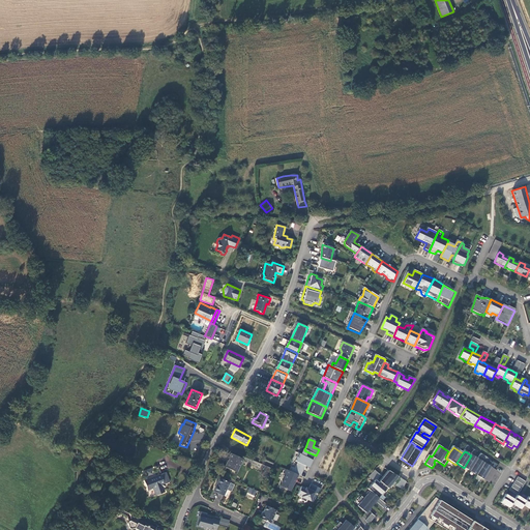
[(316,455),(308,452),(306,458),(314,461),(316,455)]
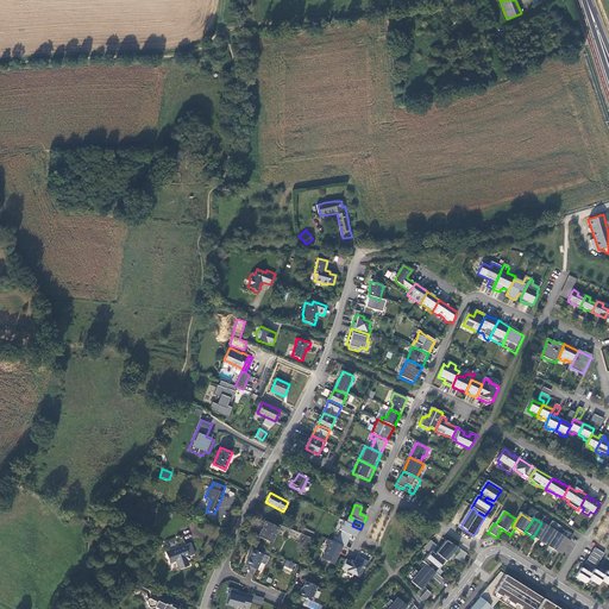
[(258,537),(272,542),(280,528),(278,527),(265,521),(263,527),(264,527),(262,529),(258,537)]
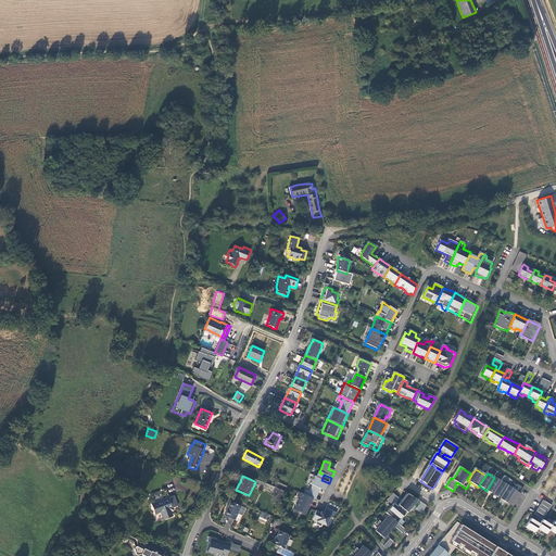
[(494,478),(487,491),(493,495),(502,482),(496,479),(494,478)]
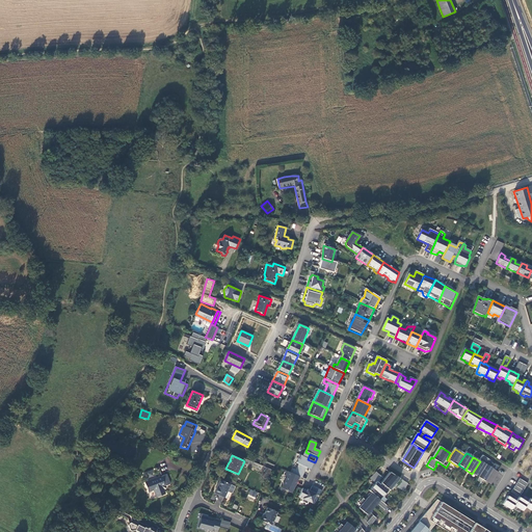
[(482,462),(480,461),(472,474),(479,478),(486,466),(482,462)]
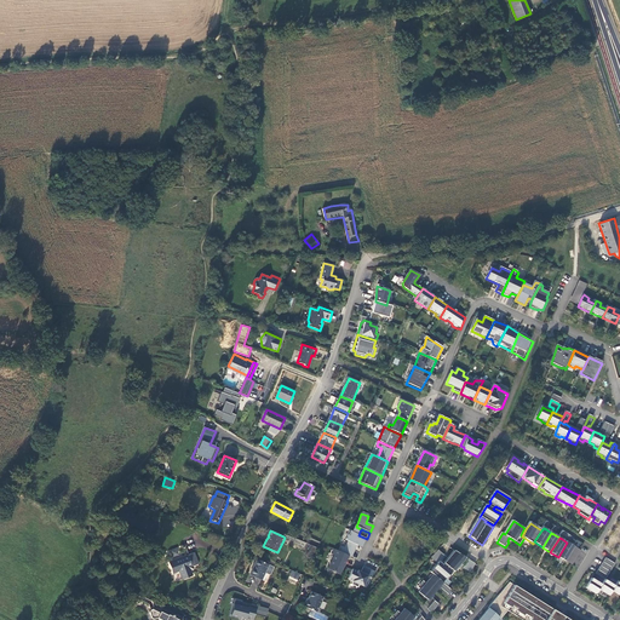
[(567,543),(558,557),(566,562),(568,558),(570,555),(573,551),(575,547),(569,544),(567,543)]
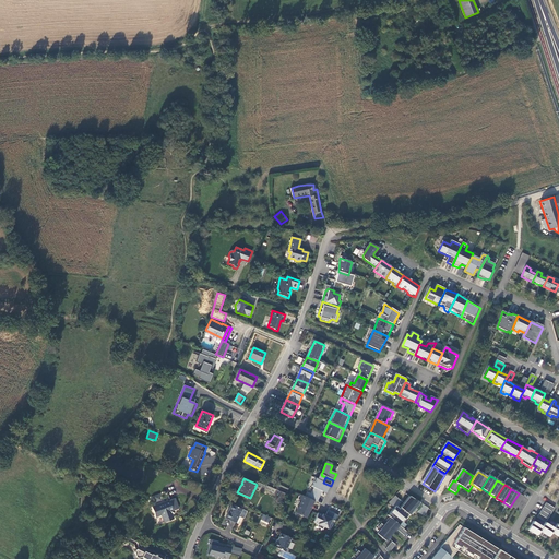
[(156,502),(163,499),(161,494),(154,496),(156,502)]
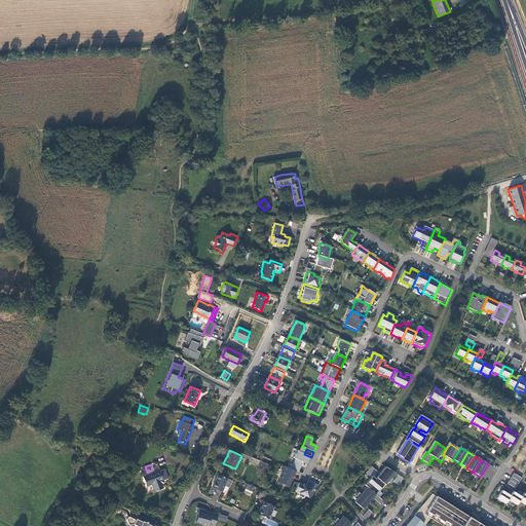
[(296,473),(286,467),(278,484),(289,488),(296,473)]
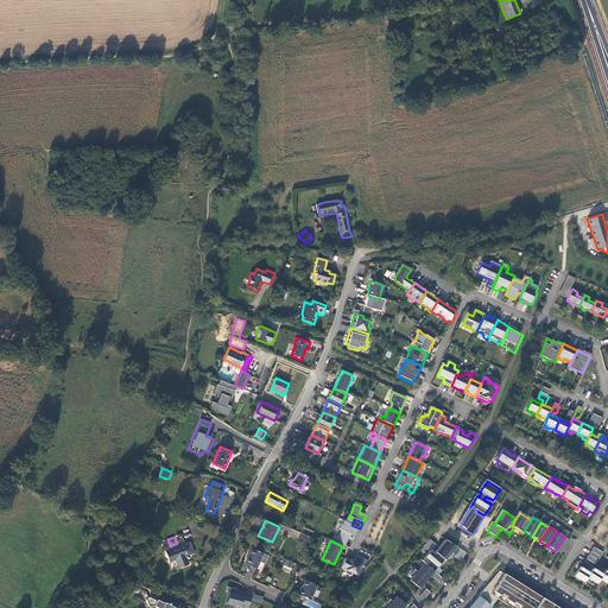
[(436,545),(430,540),(423,548),(430,553),(431,551),(436,545)]
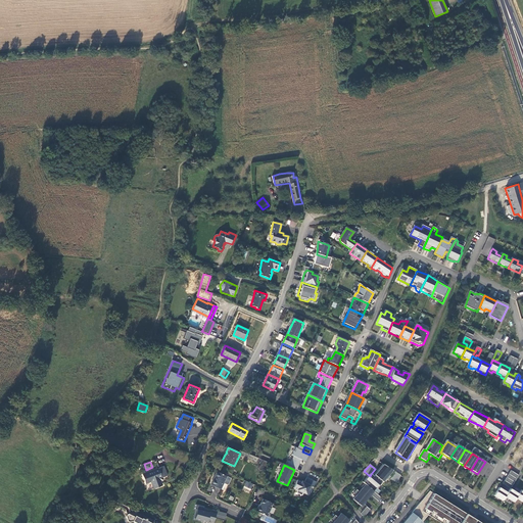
[(374,492),(382,482),(383,483),(393,471),(383,465),(374,477),(371,474),(370,476),(364,483),(365,484),(374,492)]
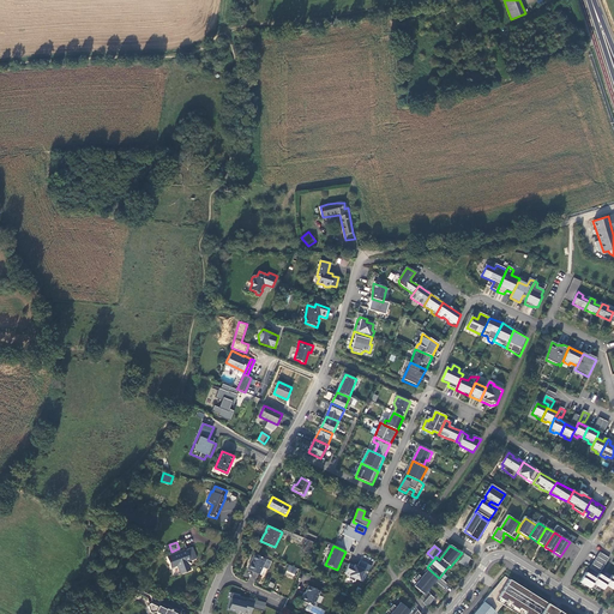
[(197,559),(193,547),(167,557),(172,569),(178,566),(180,575),(191,570),(188,565),(190,561),(197,559)]
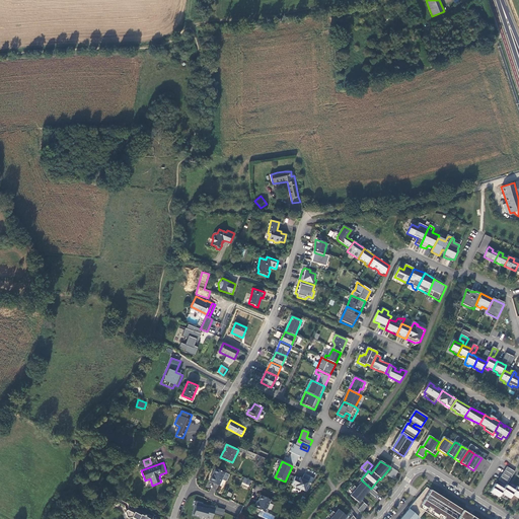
[(515,472),(507,467),(505,471),(513,476),(515,472)]
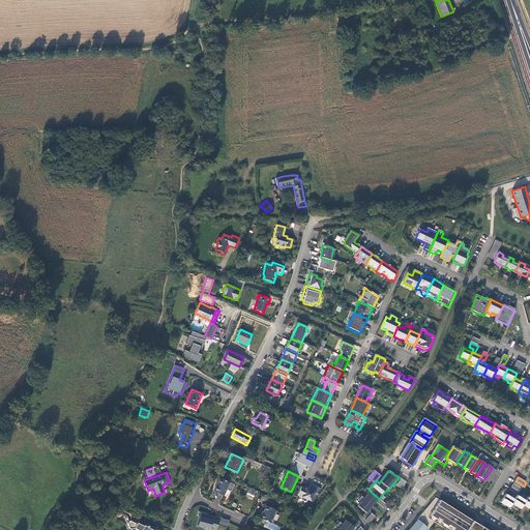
[(234,486),(219,478),(213,491),(228,498),(234,486)]
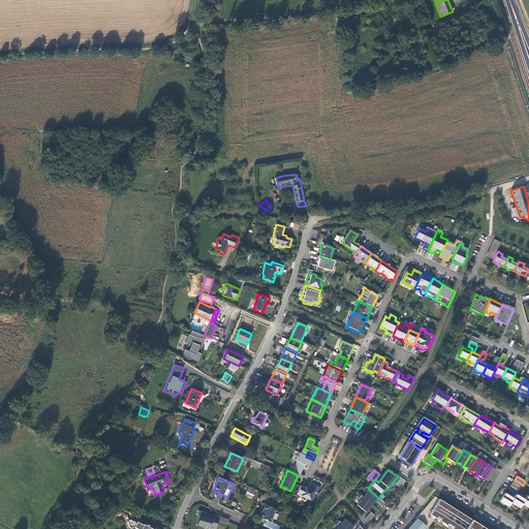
[(400,477),(395,486),(401,490),(406,481),(400,477)]
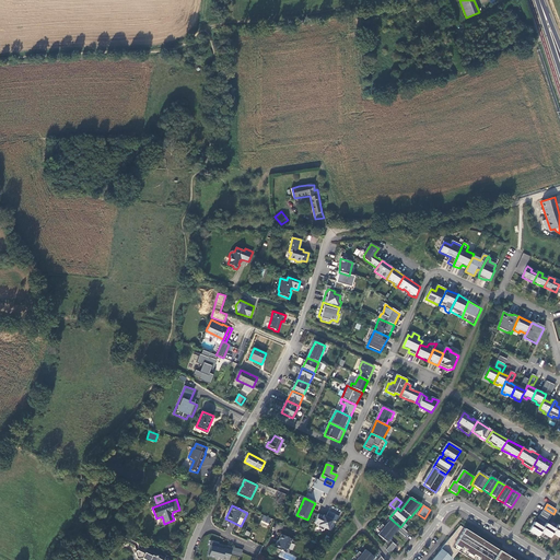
[(553,514),(545,509),(543,512),(551,517),(553,514)]
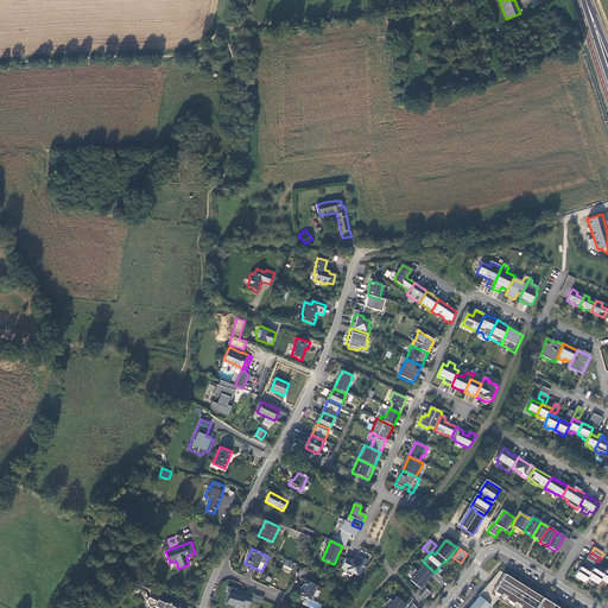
[(347,558),(342,568),(352,577),(361,565),(366,568),(369,562),(358,556),(354,563),(353,567),(347,558)]
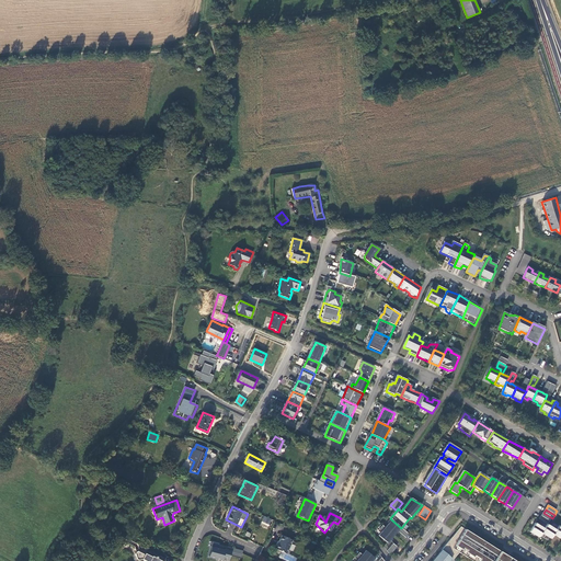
[(552,518),(544,513),(541,516),(550,522),(552,518)]
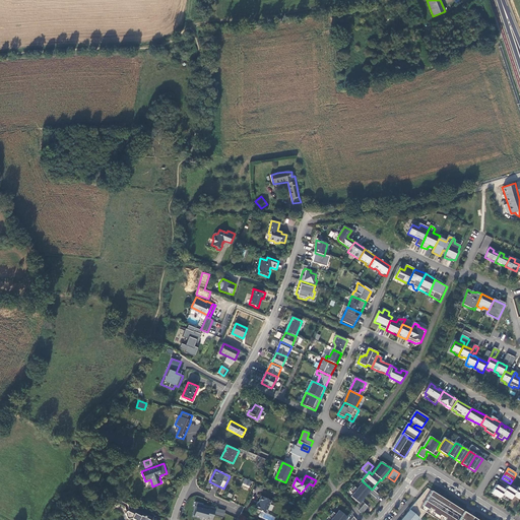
[(502,478),(500,482),(508,486),(508,488),(510,483),(502,478)]
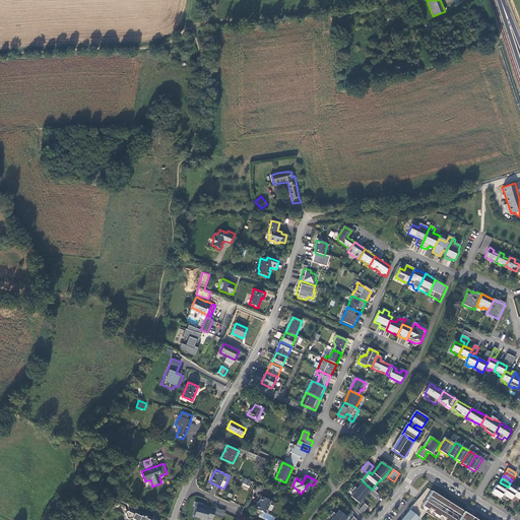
[(360,485),(361,486),(358,490),(358,491),(366,497),(369,493),(370,492),(372,494),(371,495),(377,500),(380,496),(372,490),(363,481),(360,485)]
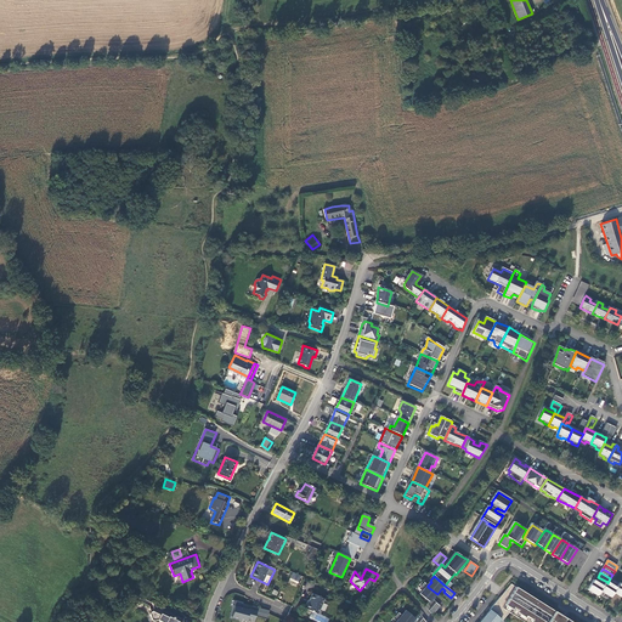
[(594,581),(588,591),(598,598),(601,593),(604,587),(594,581)]
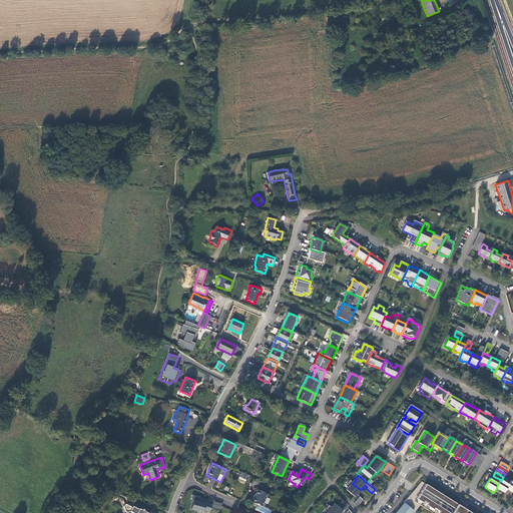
[(496,489),(504,494),(507,490),(509,486),(501,481),(501,480),(498,484),(496,489)]
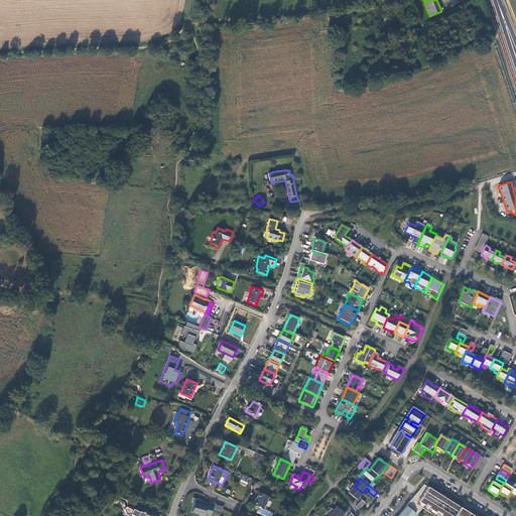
[(349,488),(352,490),(349,494),(356,500),(357,500),(359,498),(363,493),(355,487),(355,486),(352,484),(349,488)]
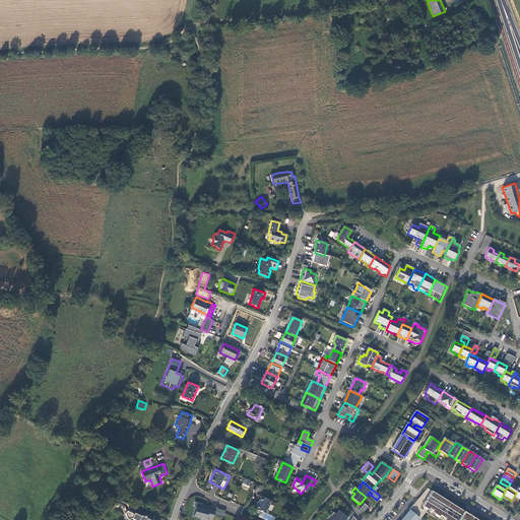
[(432,492),(428,490),(409,511),(420,519),(427,513),(420,510),(432,492)]
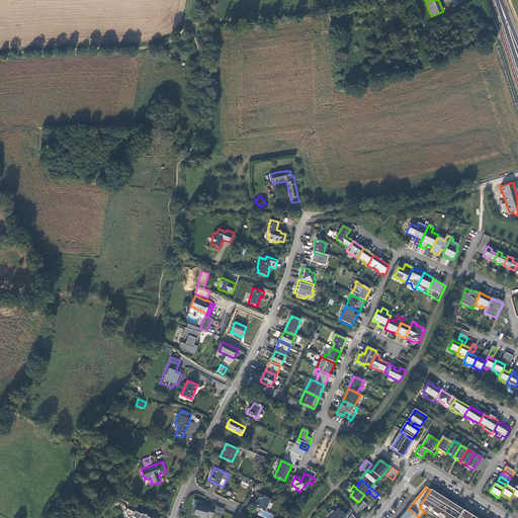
[(468,517),(435,497),(437,494),(430,490),(419,508),(425,511),(435,517),(468,517)]
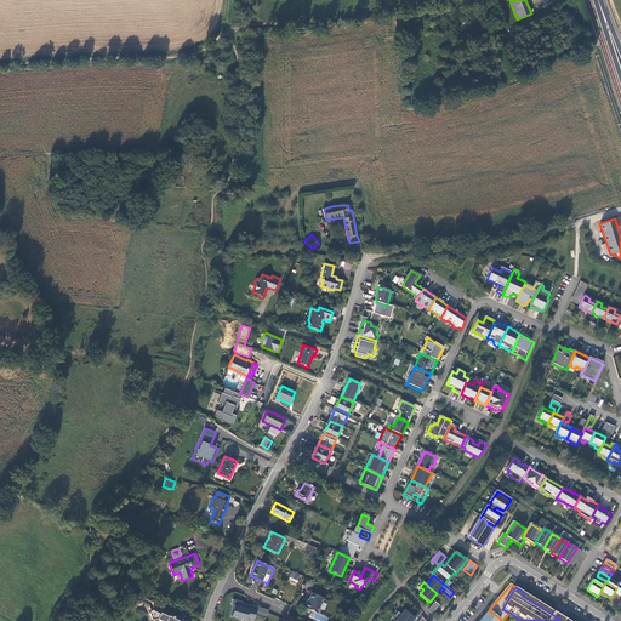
[(562,620),(564,620),(567,619),(524,592),(522,596),(562,620)]
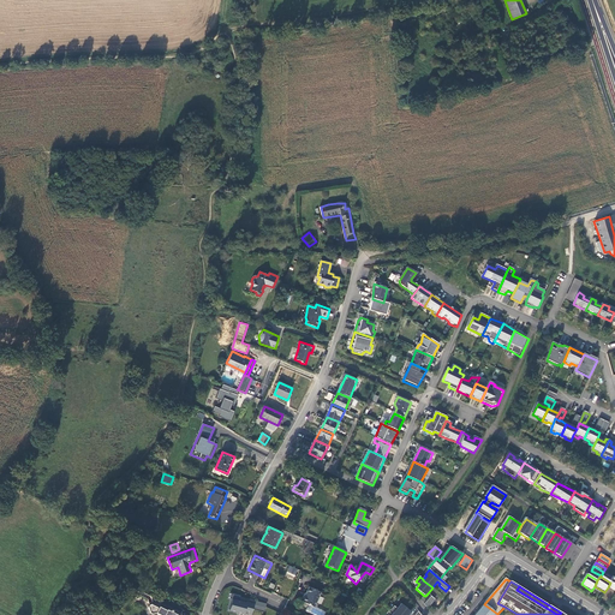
[(314,607),(321,592),(309,587),(305,595),(304,595),(302,601),(314,607)]
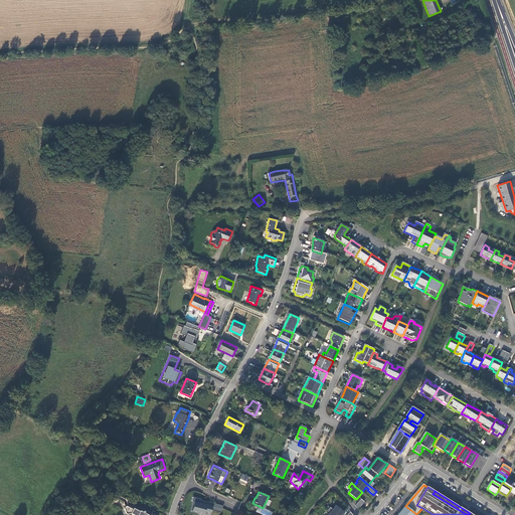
[(361,500),(358,497),(356,499),(355,499),(352,503),(355,507),(361,500)]
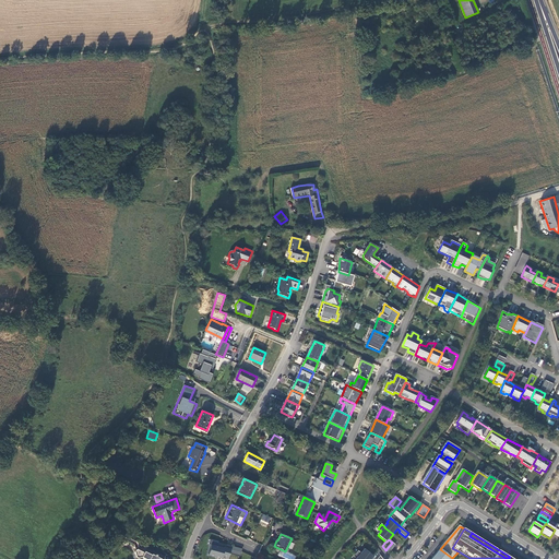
[(396,546),(392,543),(385,550),(389,554),(393,549),(396,546)]
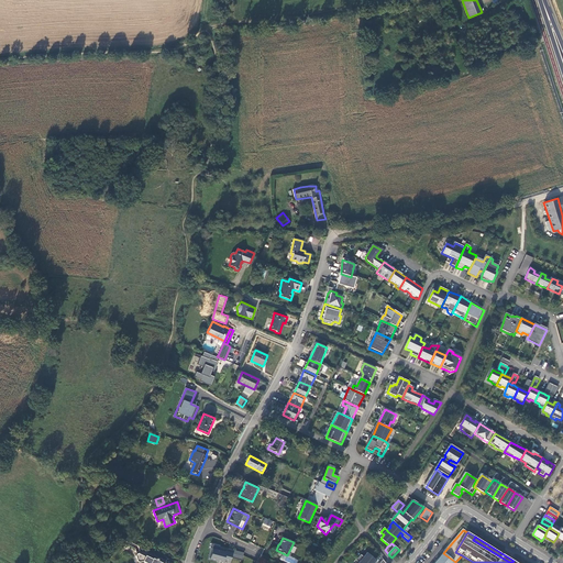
[(217,562),(229,562),(233,555),(221,550),(219,554),(220,554),(217,562)]
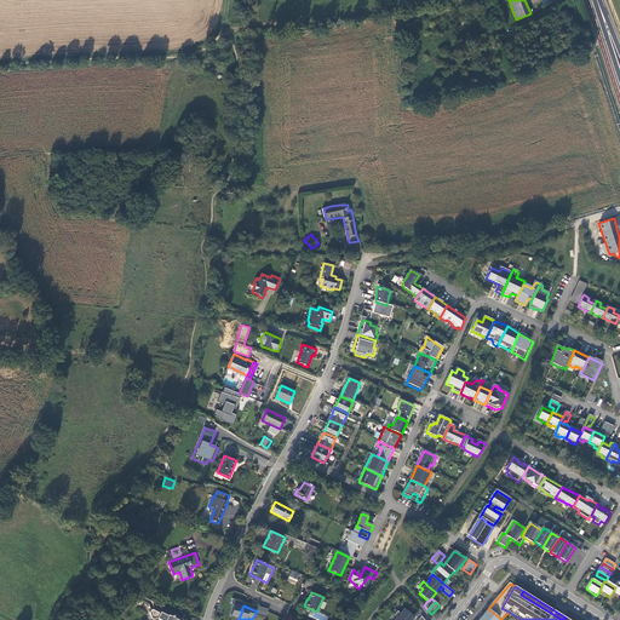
[(189,619),(171,610),(171,612),(162,608),(162,609),(159,608),(151,610),(150,613),(151,618),(154,619),(158,618),(162,619),(189,619)]
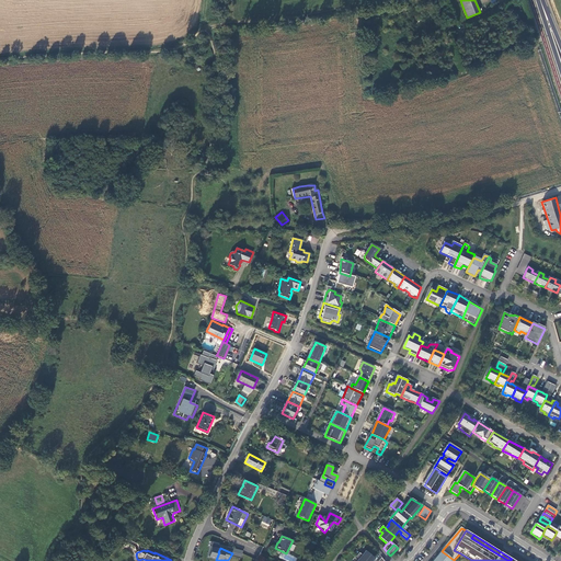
[(453,560),(454,560),(442,551),(437,558),(433,560),(453,560)]
